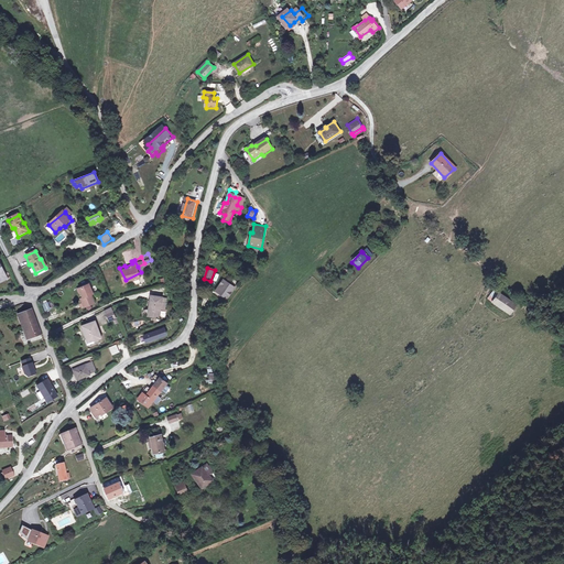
[(236,288),(231,284),(234,282),(227,277),(218,286),(218,288),(217,289),(223,293),(224,292),(229,295),(236,288)]
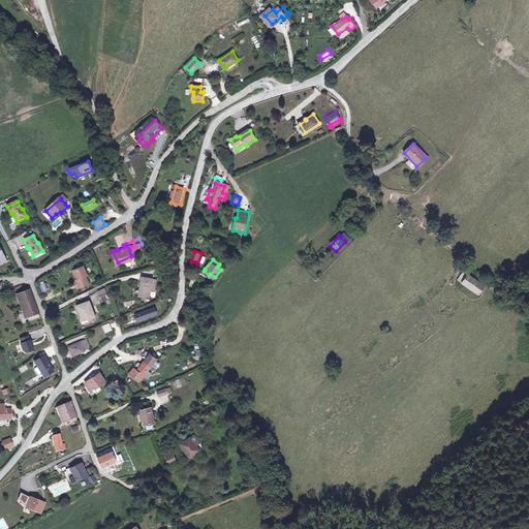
[(79,279),(76,280),(80,288),(90,284),(86,276),(88,275),(84,267),(75,270),(79,279)]
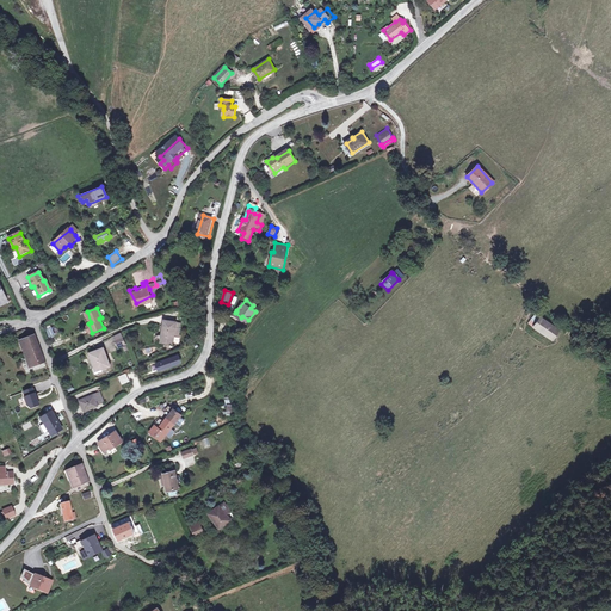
[(549,321),(542,329),(560,344),(568,332),(549,321)]
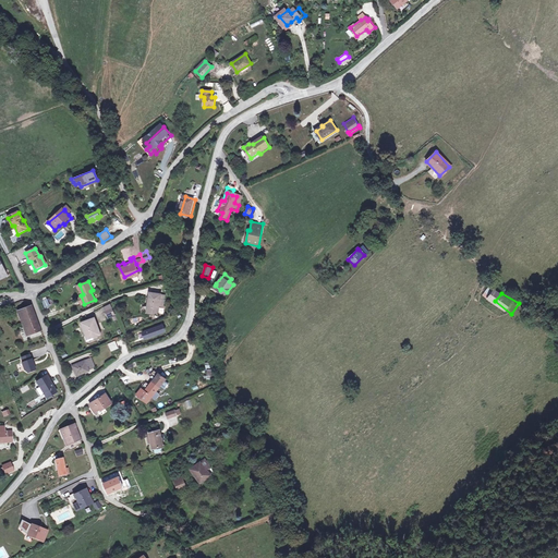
[(147,313),(159,314),(159,307),(164,308),(165,300),(161,300),(149,298),(147,313)]
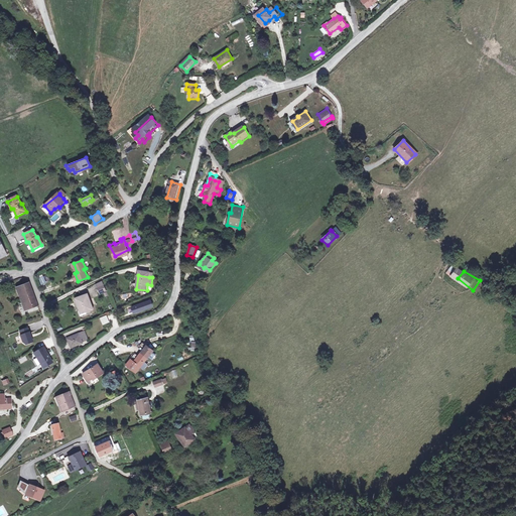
[(28,284),(17,288),(25,310),(37,305),(28,284)]
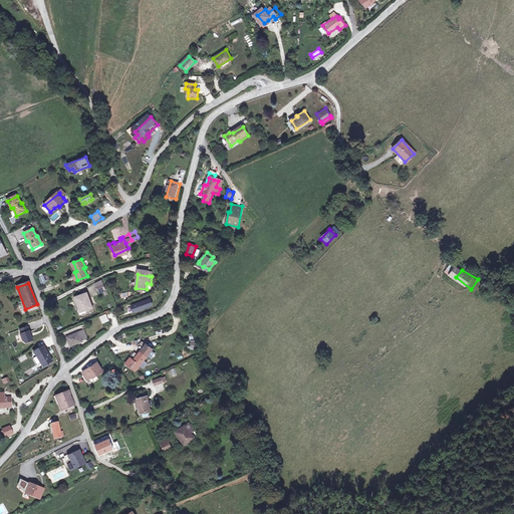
[(106,283),(100,286),(103,291),(108,289),(106,283)]
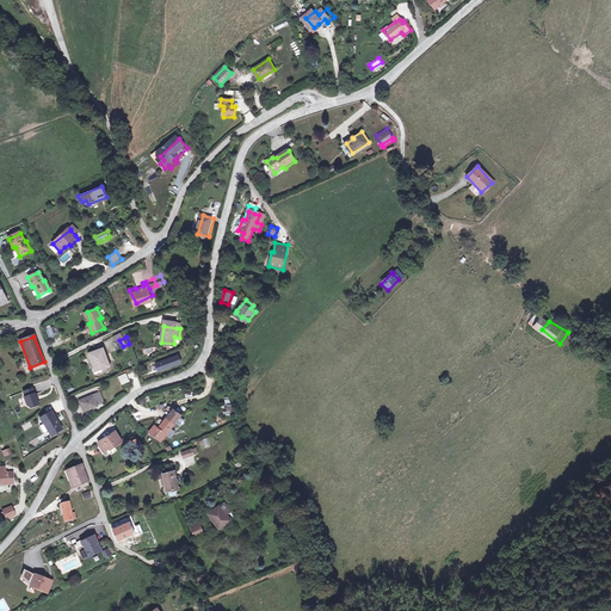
[(104,349),(90,355),(96,369),(100,368),(102,370),(110,368),(104,349)]
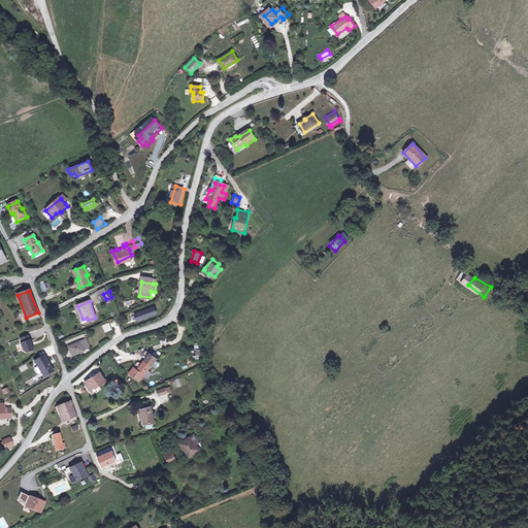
[(157,307),(137,316),(139,320),(159,314),(157,307)]
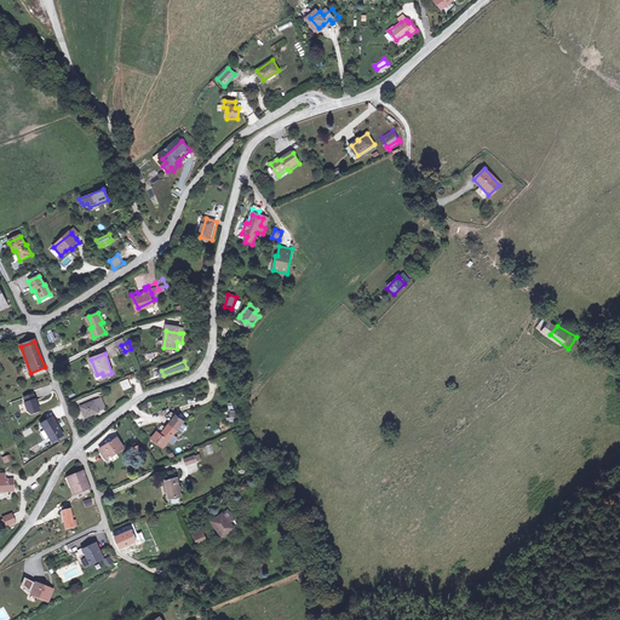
[(128,379),(121,382),(125,389),(131,386),(128,379)]
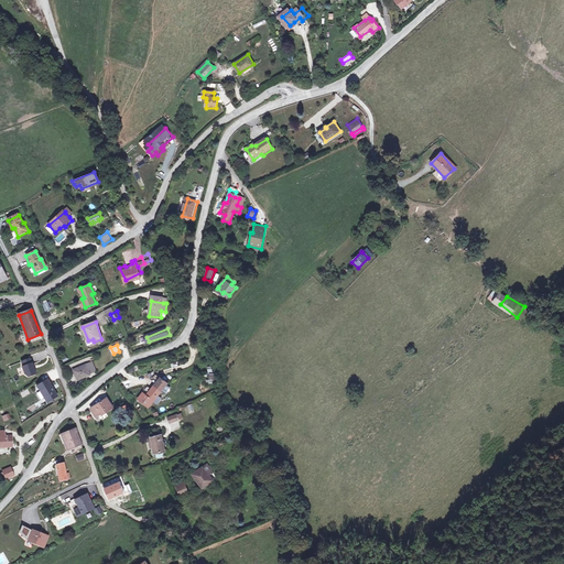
[(30,361),(22,364),(23,368),(22,369),(24,376),(28,379),(35,376),(30,361)]
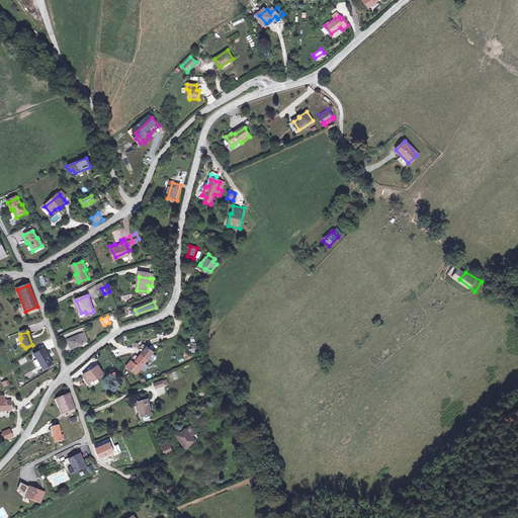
[(85,332),(68,339),(72,349),(84,344),(83,342),(88,340),(85,332)]
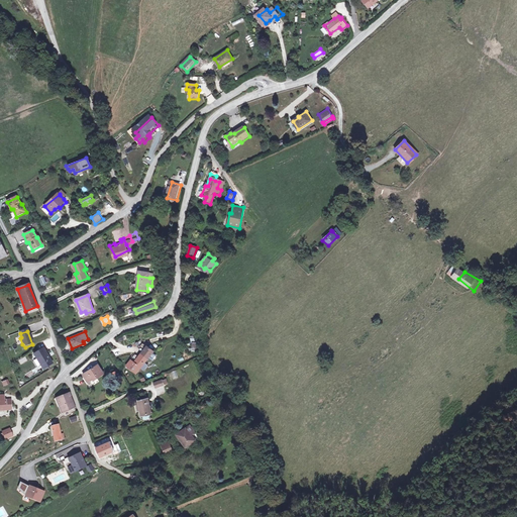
[(125,334),(115,339),(117,343),(127,338),(125,334)]
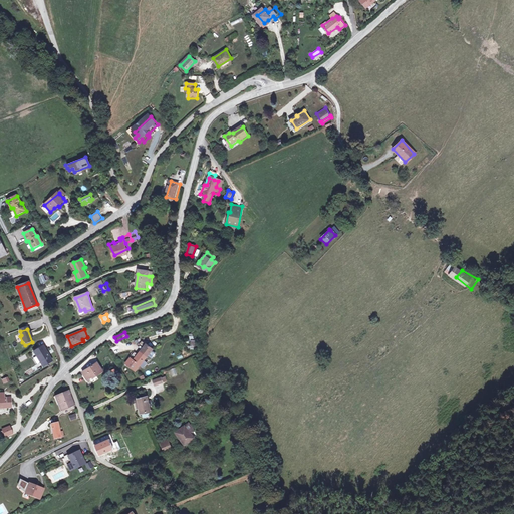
[(147,344),(141,350),(148,356),(148,355),(152,350),(153,349),(147,344)]
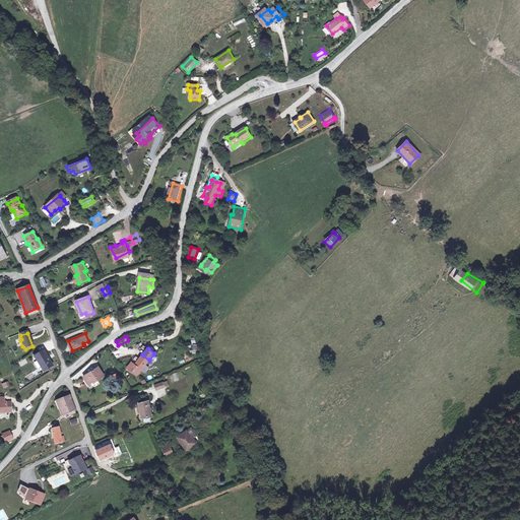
[(43,350),(34,355),(37,361),(39,360),(42,366),(41,367),(43,371),(52,366),(43,350)]
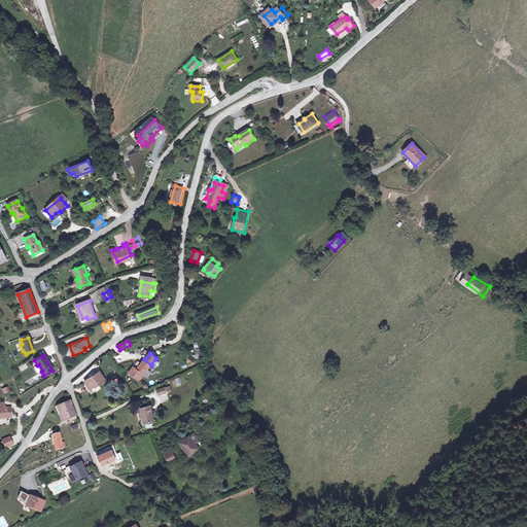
[(151,365),(144,359),(141,363),(143,365),(138,371),(137,370),(134,366),(129,373),(138,381),(151,365)]
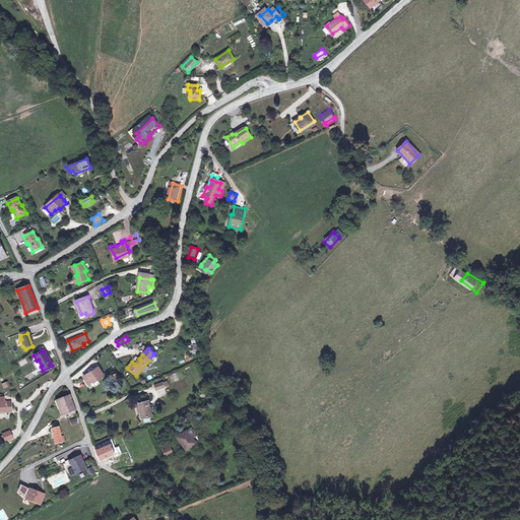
[(90,385),(94,381),(99,378),(101,380),(107,376),(100,366),(84,377),(90,385)]
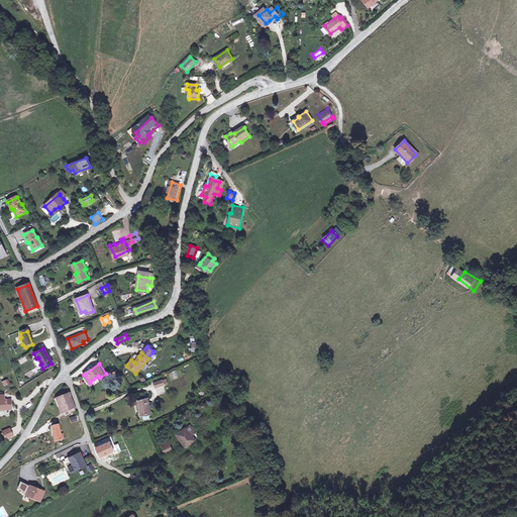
[(176,370),(171,372),(174,380),(171,381),(173,388),(183,385),(180,377),(180,374),(177,375),(176,370)]
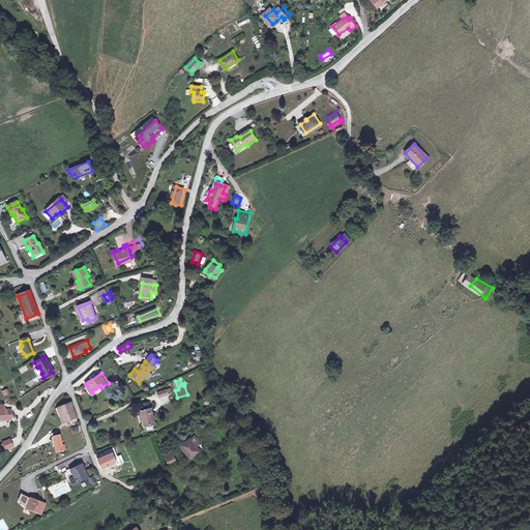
[(158,392),(160,398),(169,394),(166,389),(158,392)]
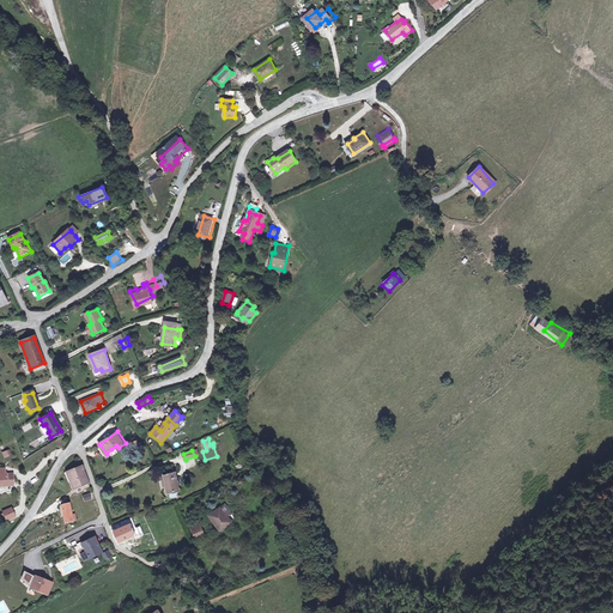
[(0,467),(0,489),(16,487),(13,472),(7,473),(6,467),(0,467)]
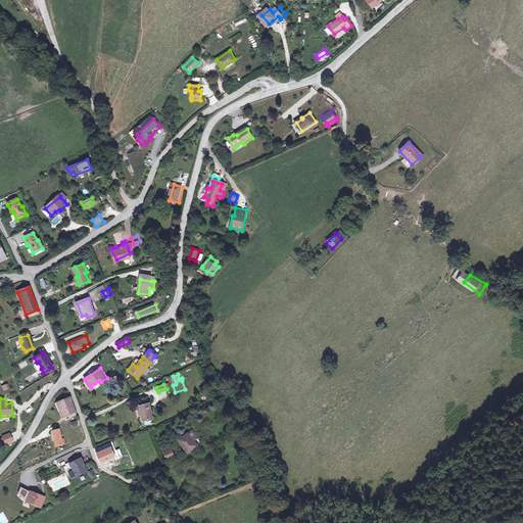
[(75,414),(70,398),(56,403),(59,412),(61,418),(75,414)]
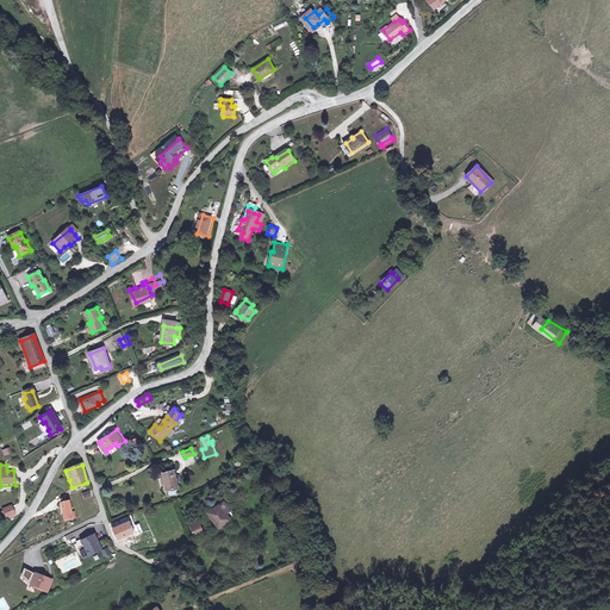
[(166,473),(166,474),(168,485),(169,491),(170,491),(180,490),(181,490),(178,471),(166,473)]
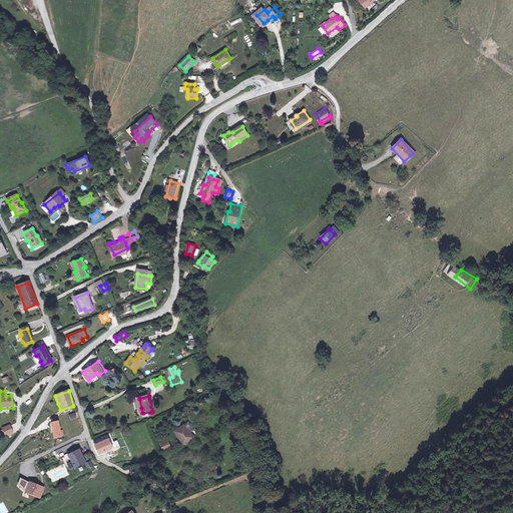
[(65,435),(63,430),(60,430),(58,422),(51,423),(54,437),(65,435)]
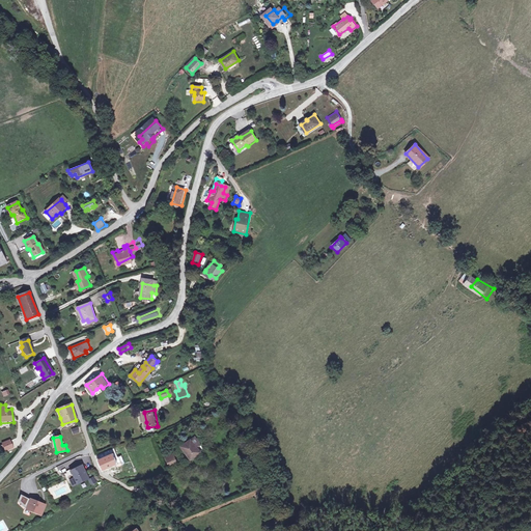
[(5,442),(6,443),(7,447),(8,449),(16,445),(14,438),(5,442)]
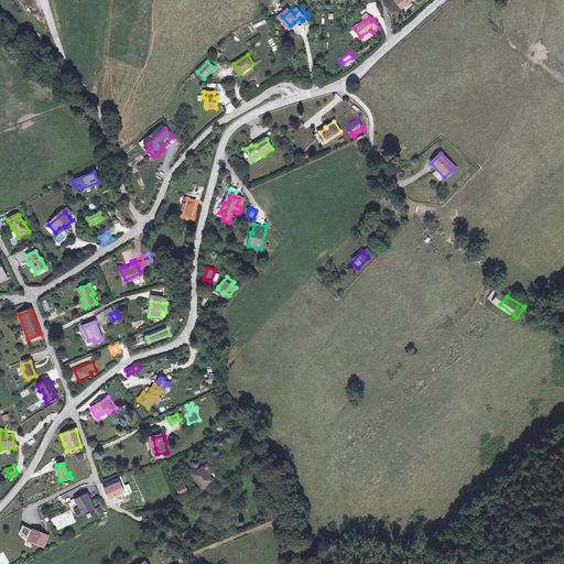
[(208,466),(196,475),(205,489),(215,483),(210,477),(215,475),(208,466)]
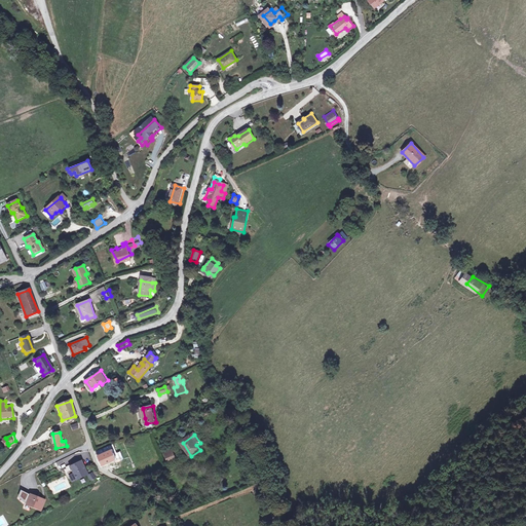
[(102,455),(101,455),(104,465),(117,459),(118,463),(126,459),(123,451),(119,452),(116,444),(100,451),(102,455)]
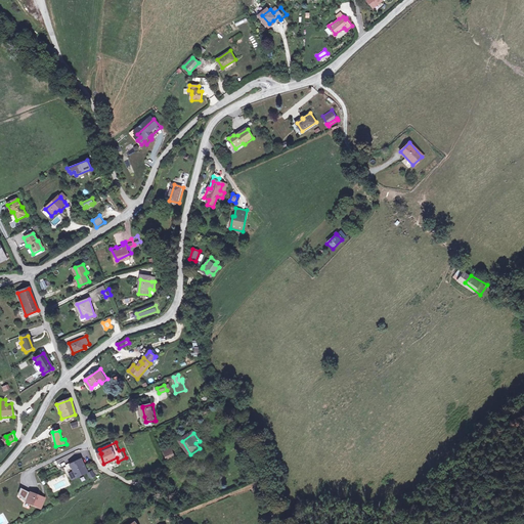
[(173,450),(167,453),(170,462),(176,460),(173,450)]
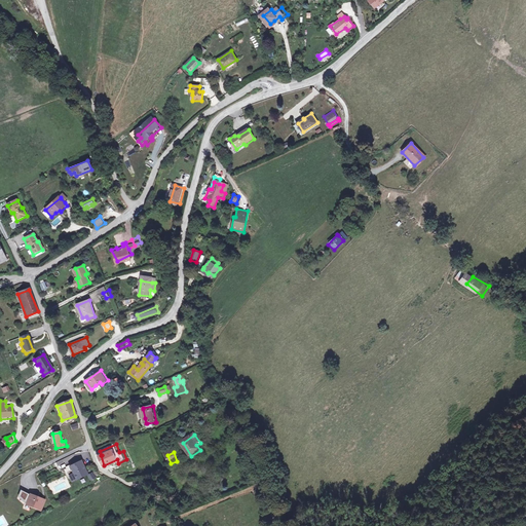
[(82,461),(67,468),(73,481),(83,476),(82,474),(86,472),(82,461)]
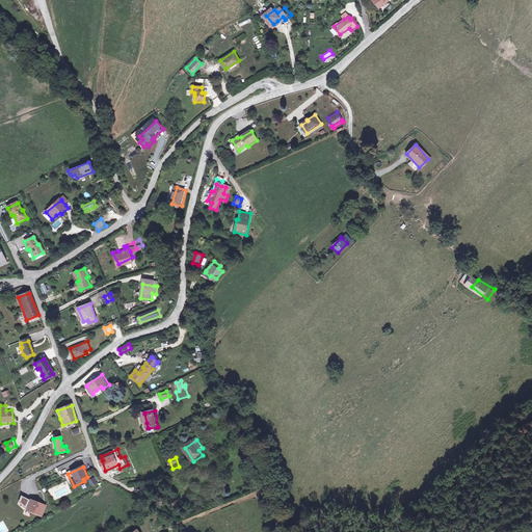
[(27,509),(43,515),(45,509),(42,508),(43,504),(31,500),(23,496),(20,502),(28,505),(27,509)]
